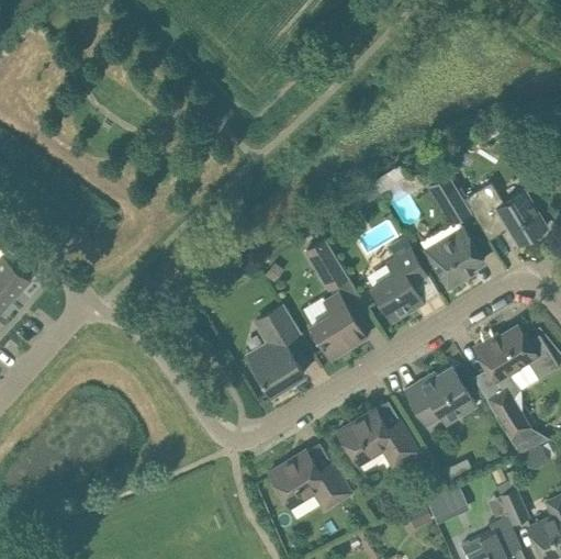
[(517,144),(505,140),(502,151),(514,155),(517,144)]
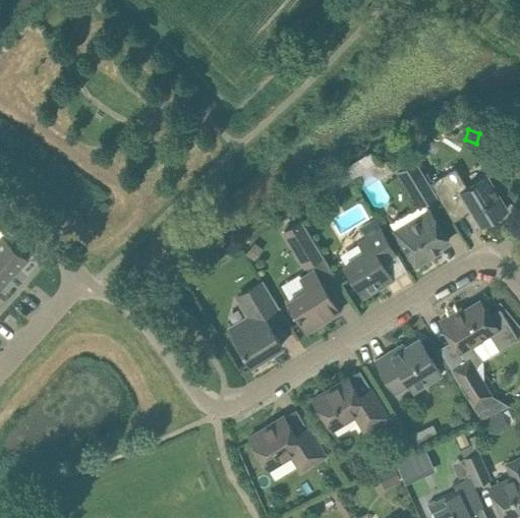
[(416,163),(399,174),(420,208),(437,197),(430,186),(428,184),(416,163)]
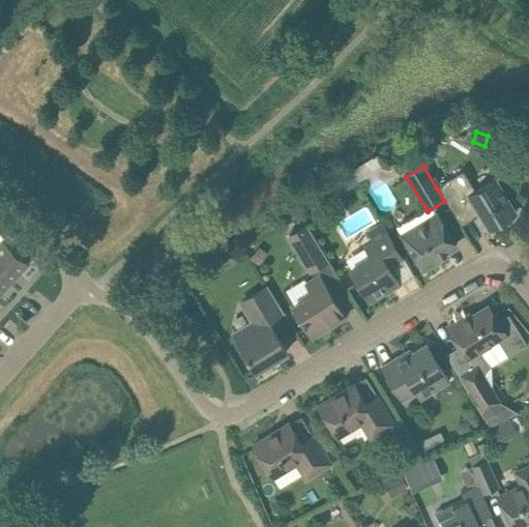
[(464,173),(438,189),(444,201),(446,203),(457,221),(475,209),(479,217),(489,232),(517,215),(506,198),(496,182),(476,194),(464,173)]
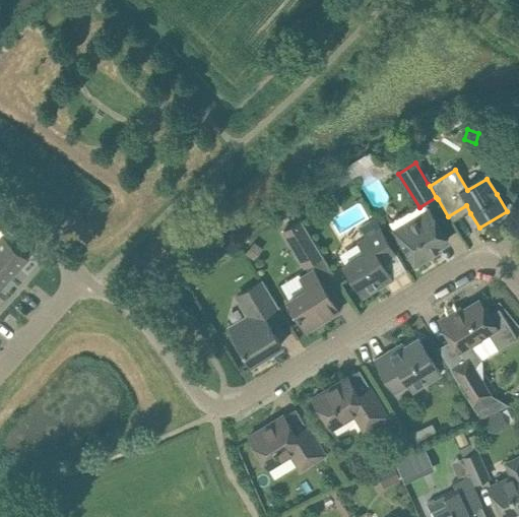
[(334,194),(345,186),(341,179),(329,185),(334,194)]
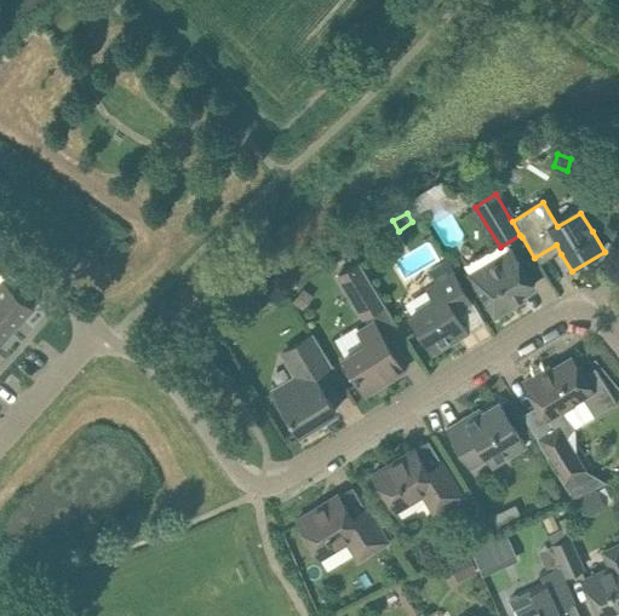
[(534,291),(513,254),(471,278),(483,298),(496,318),(515,306),(513,304),(534,291)]
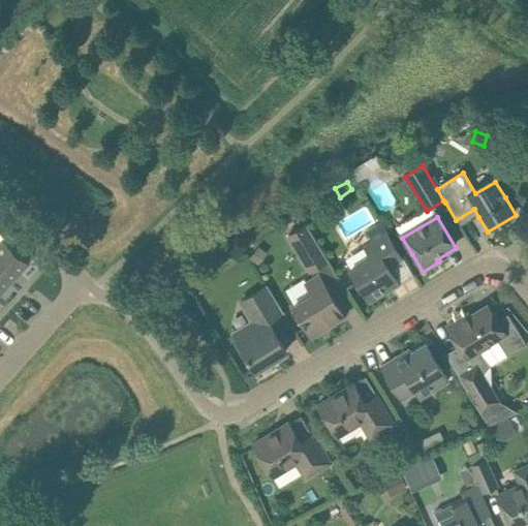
[(307,225),(288,237),(311,273),(329,263),(307,225)]
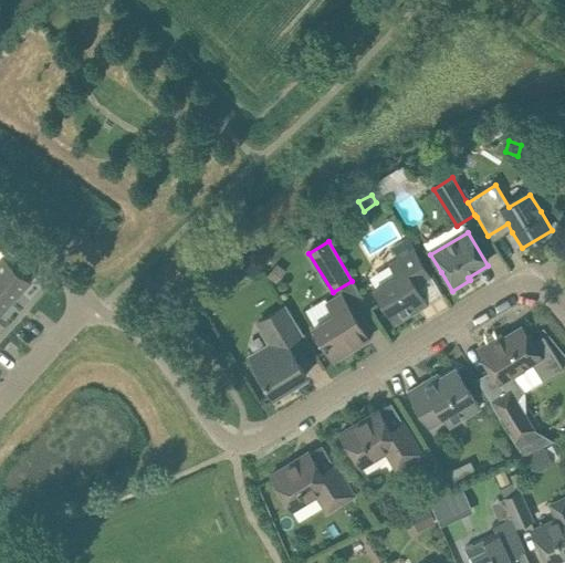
[(394,250),(400,262),(390,268),(397,278),(375,291),(396,325),(428,306),(416,287),(430,278),(408,241),(394,250)]
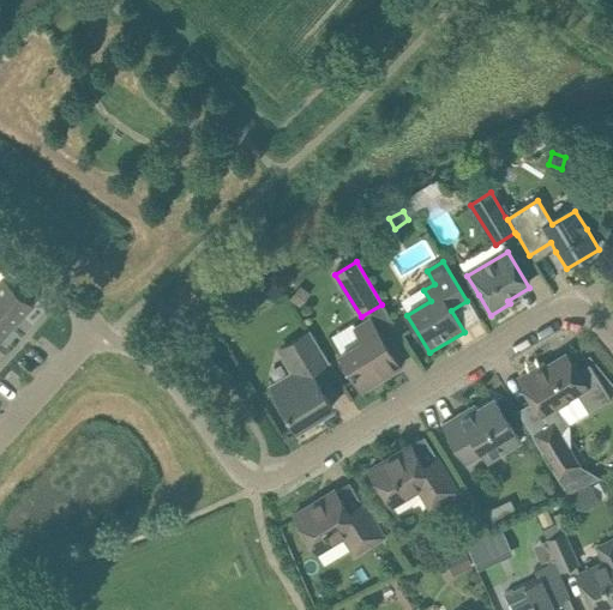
[(4,281),(0,284),(0,315),(16,330),(35,308),(4,281)]
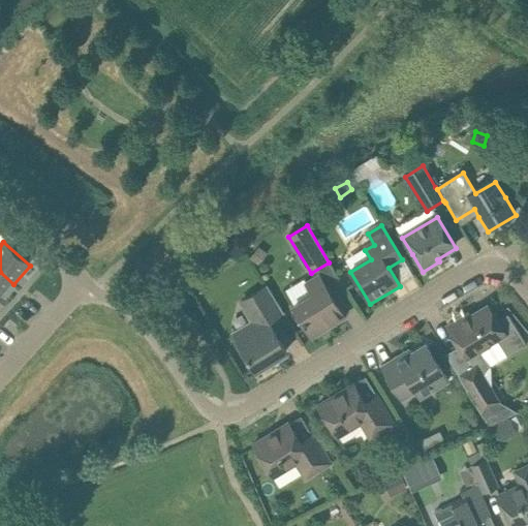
[(258,267),(268,255),(259,248),(250,260),(258,267)]
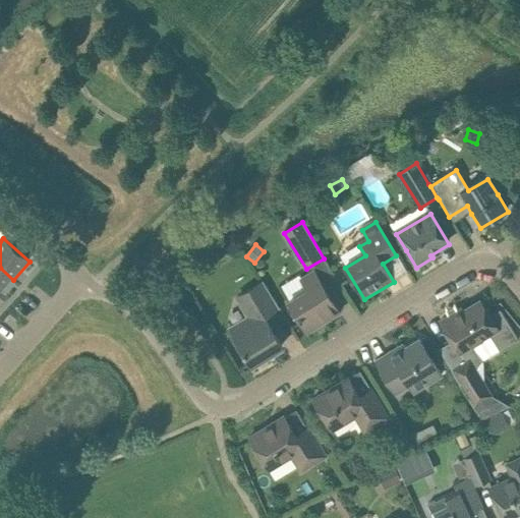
[(0,268),(0,294),(13,280),(0,268)]
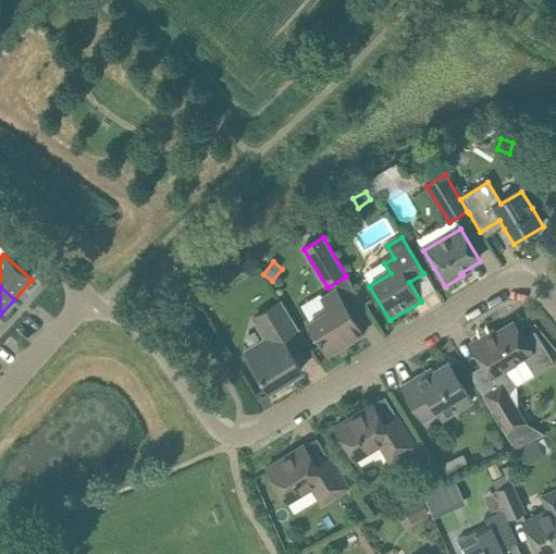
[(310,323),(318,337),(330,356),(351,343),(349,341),(356,336),(358,340),(362,336),(336,293),(323,300),(330,311),(310,323)]
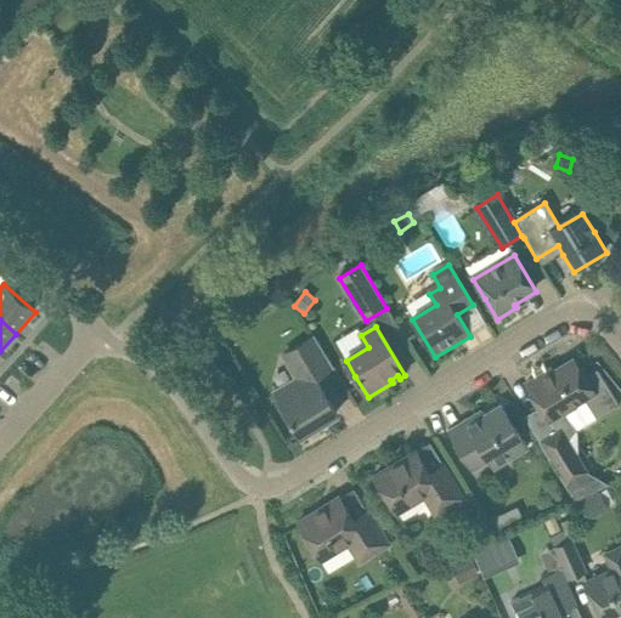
[(303,381),(278,396),(276,393),(275,395),(301,438),(338,415),(316,379),(333,368),(315,338),(287,355),(303,381)]
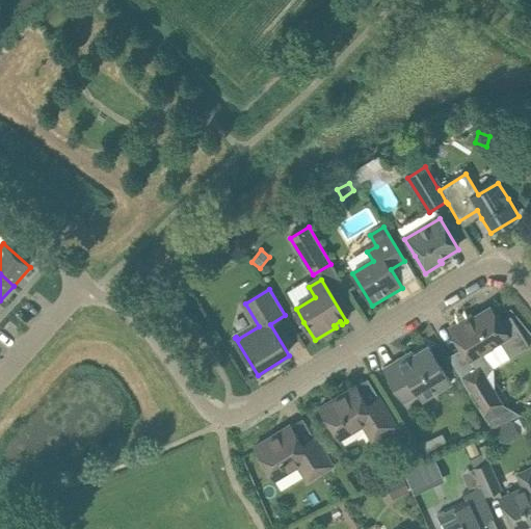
[(463,322),(451,331),(463,349),(470,362),(476,372),(479,370),(486,381),(494,369),(511,360),(511,361),(530,349),(510,317),(500,323),(490,310),(466,325),(463,322)]
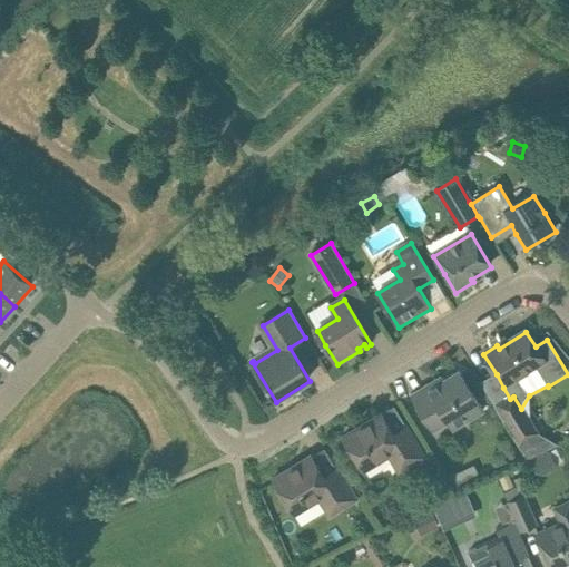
[(452,432),(469,422),(484,413),(460,373),(444,383),(442,379),(434,383),(437,388),(430,392),(428,388),(411,398),(433,434),(448,424),(452,432)]
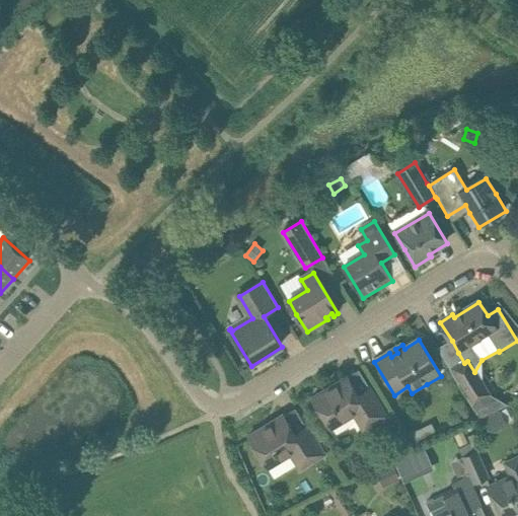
[(464,363),(450,371),(471,406),(479,420),(498,411),(489,395),(474,372),(467,361),(464,363)]
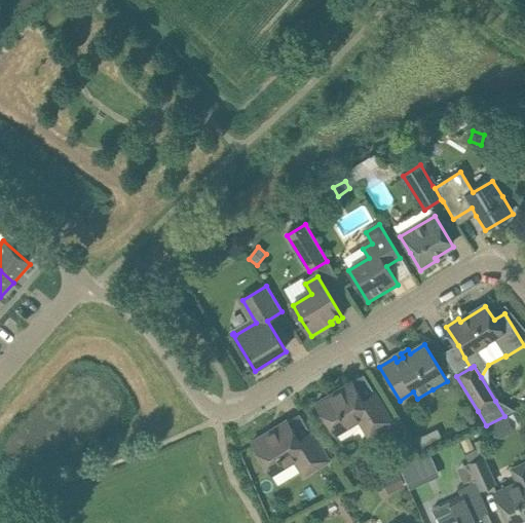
[(316,405),(328,422),(336,437),(360,422),(369,439),(394,423),(386,413),(376,396),(364,403),(351,383),(339,391),(340,393),(333,397),(332,396),(316,405)]
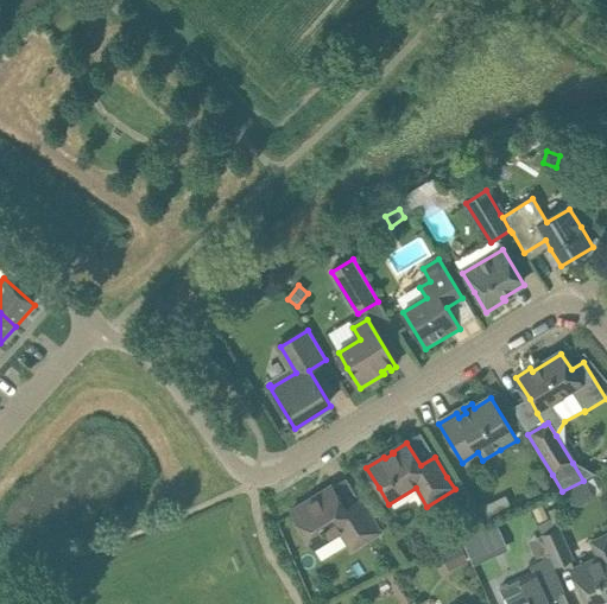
[(380,534),(373,522),(360,501),(346,510),(333,488),(318,497),(320,500),(315,502),(314,500),(292,513),(304,533),(315,550),(341,533),(352,552),(380,534)]
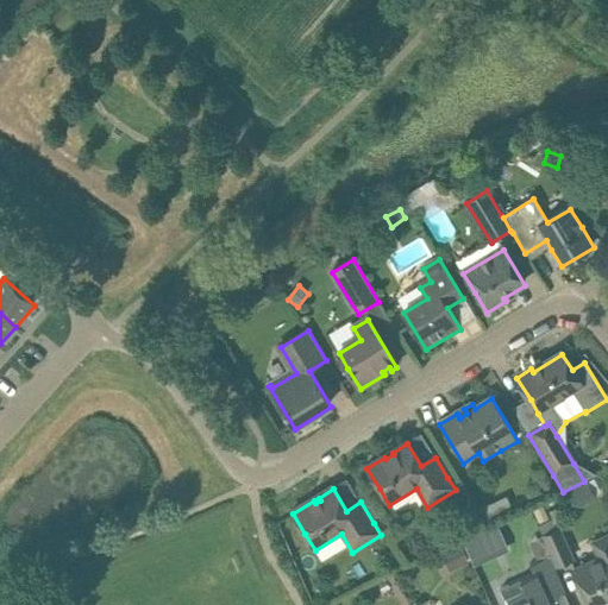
[(499,522),(491,506),(480,511),(487,527),(499,522)]
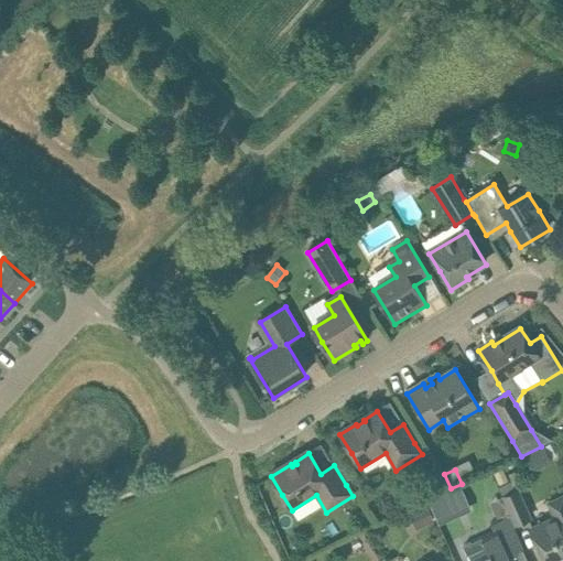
[(518,493),(517,494),(512,484),(500,491),(505,499),(504,499),(516,527),(530,521),(518,493)]
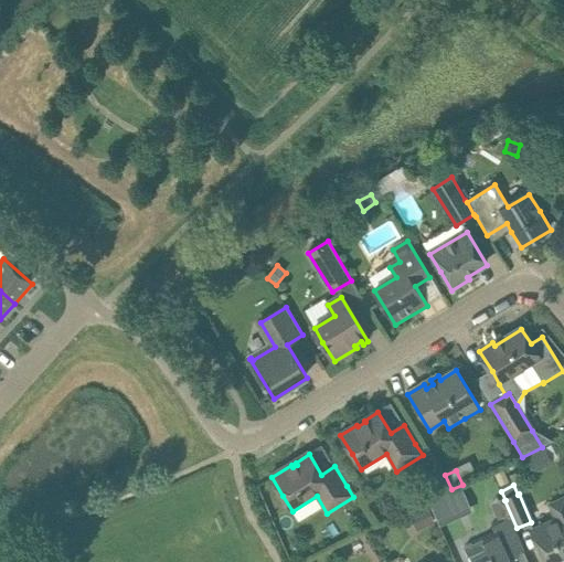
[(439,496),(429,501),(440,525),(451,520),(439,496)]
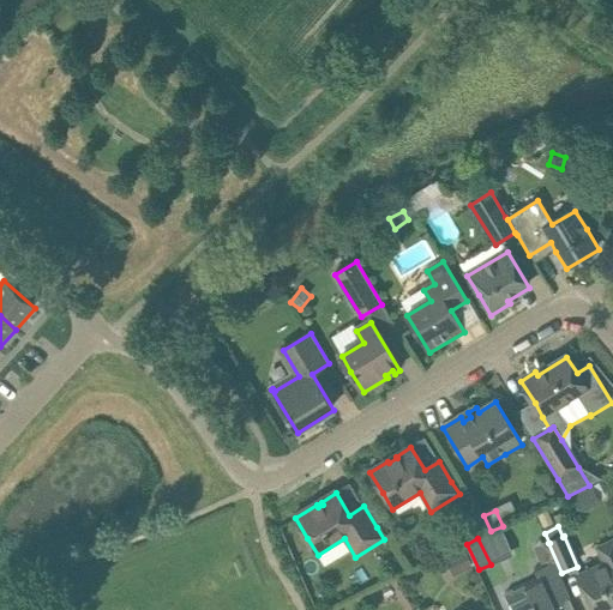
[(578,577),(586,592),(594,609),(602,609),(612,604),(612,542),(598,549),(605,565),(578,577)]
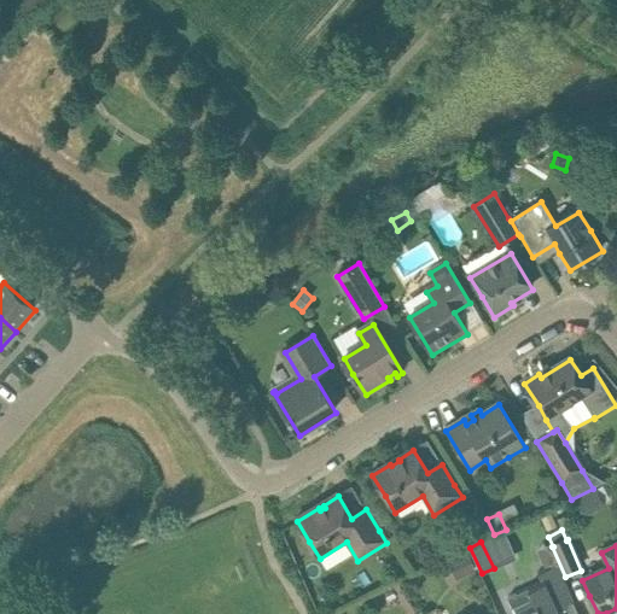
[(476,573),(469,557),(448,566),(457,583),(476,573)]
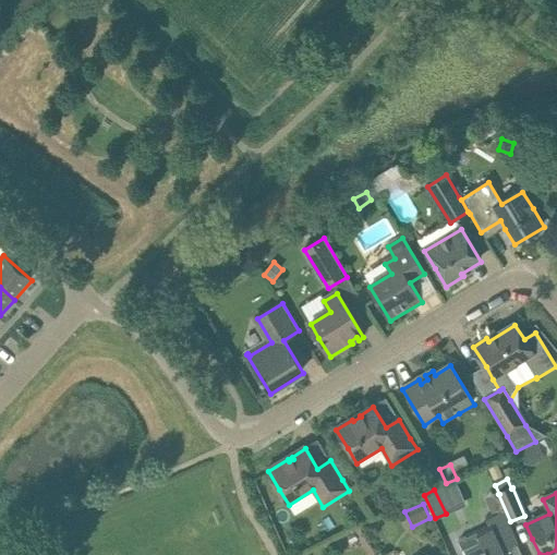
[(459,543),(463,554),(504,554),(518,547),(509,528),(503,514),(486,520),(491,529),(459,543)]
